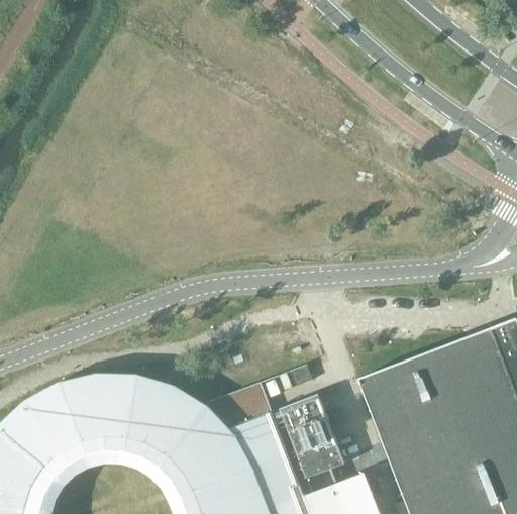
[(516,319),(515,317),(490,327),(516,396),(516,319)]
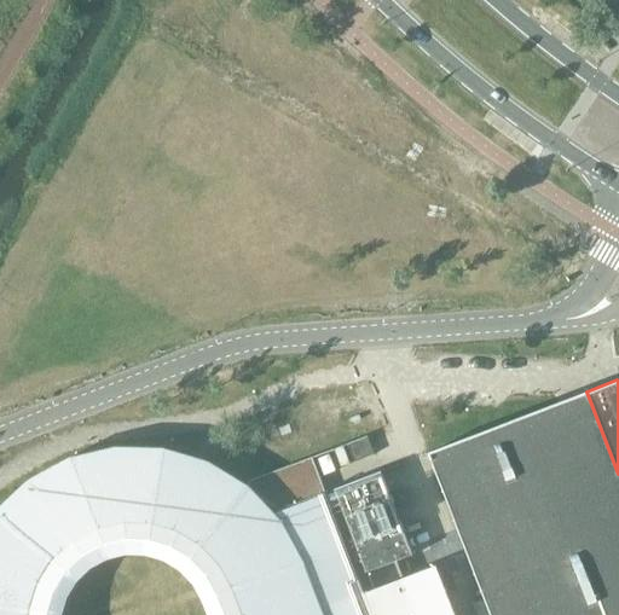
[(491,614),(455,614),(435,563),(364,591),(362,592),(358,593),(365,614),(618,614),(618,474),(586,392),(559,402),(428,452),(428,453),(491,614)]
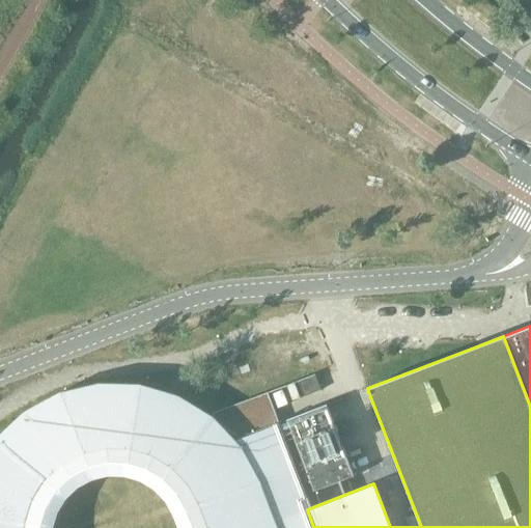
[(315,373),(299,380),(304,395),(320,388),(315,373)]
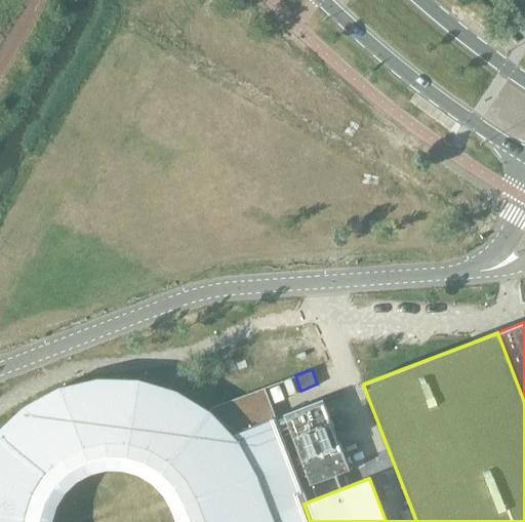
[(291,377),(283,379),(289,395),(296,392),(291,377)]
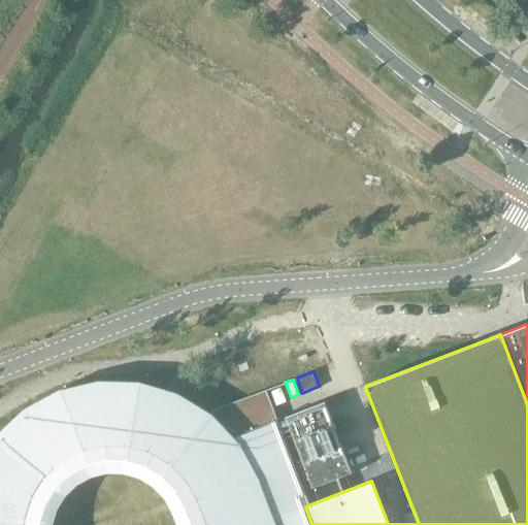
[(311,524),(305,506),(308,505),(275,420),(261,426),(262,427),(274,461),(253,469),(249,471),(236,448),(230,438),(234,436),(212,414),(210,413),(192,400),(168,390),(142,385),(117,385),(91,384),(66,391),(40,402),(15,420),(0,436),(0,524),(311,524)]
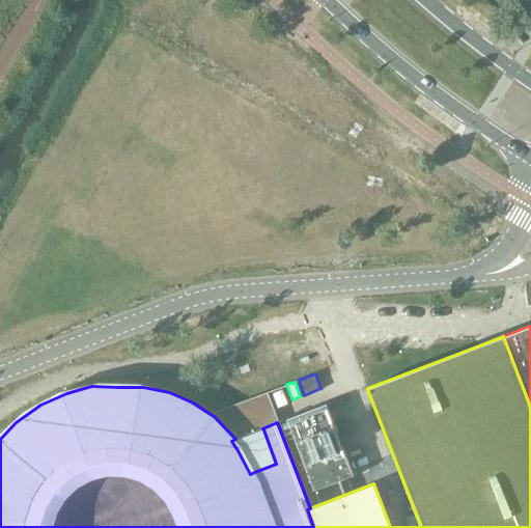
[(215,411),(212,415),(214,416),(235,439),(262,428),(277,422),(279,422),(278,419),(277,419),(274,412),(275,412),(268,391),(215,411)]
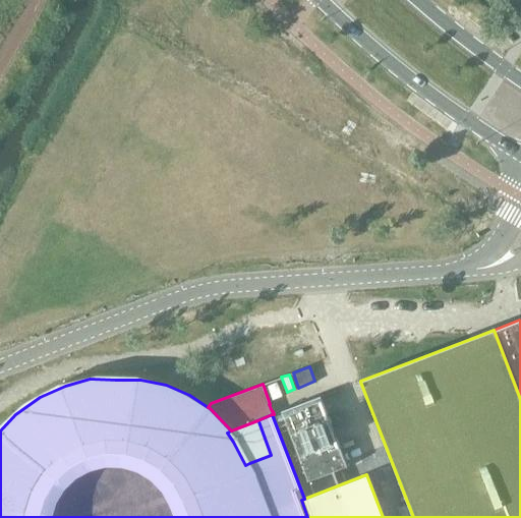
[(321,396),(281,411),(307,481),(330,472),(347,466),(321,396)]
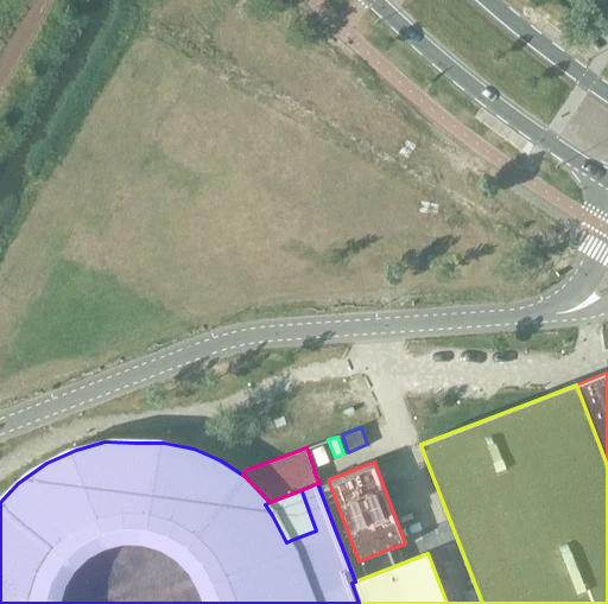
[(270,502),(265,504),(272,515),(286,542),(291,540),(316,531),(302,491),(301,490),(270,502)]
